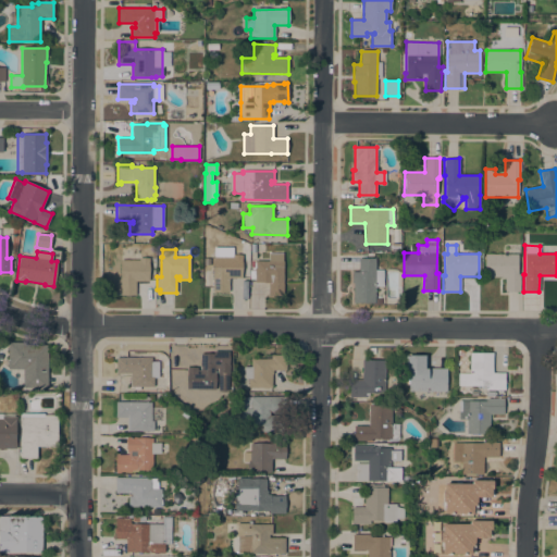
[(283,254),(283,261),(283,296),(268,296),(268,283),(255,283),(255,261),(269,261),(269,254),(283,254)]
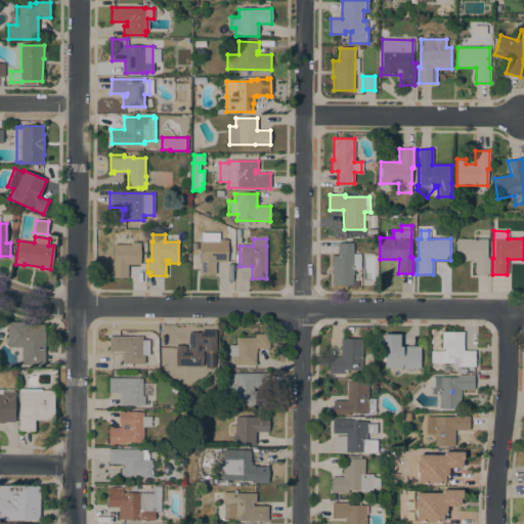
[(487,239),(487,258),(489,258),(489,274),(475,274),(475,261),(455,261),(456,238),(487,239)]
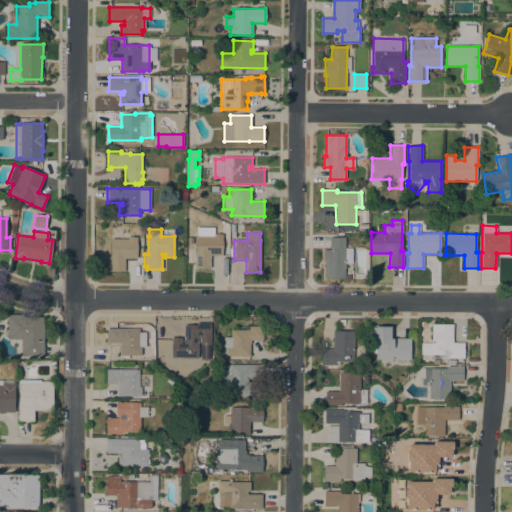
[(213,236),(213,234),(222,234),(222,238),(222,256),(210,255),(210,268),(196,268),(196,236),(213,236)]
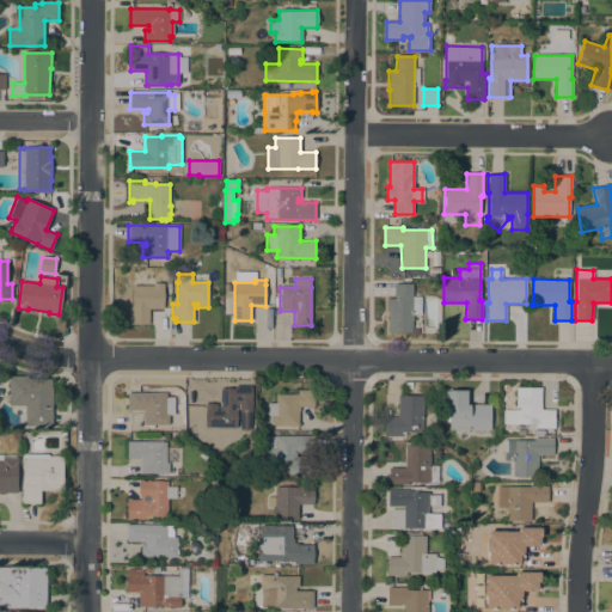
[(153,286),(153,283),(164,283),(164,288),(163,308),(150,308),(150,324),(132,324),(133,286),(153,286)]
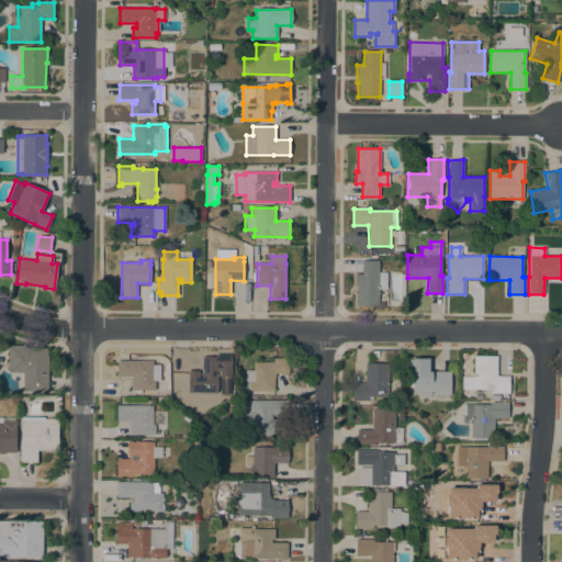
[(379,272),(386,272),(386,289),(379,289),(379,302),(383,302),(383,307),(377,307),(377,306),(356,306),(357,285),(355,285),(355,274),(361,274),(361,260),(379,260),(379,272)]
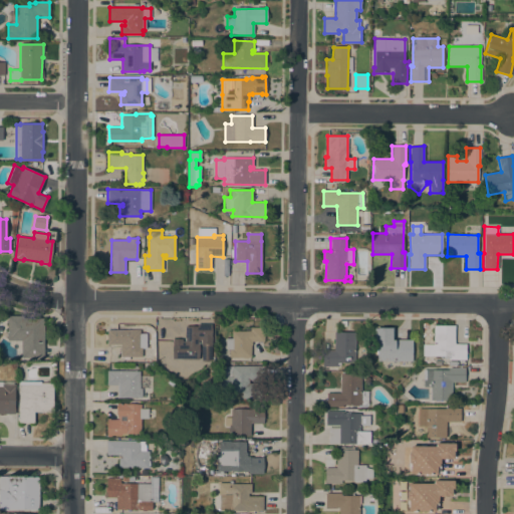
[(21,340),(7,340),(8,316),(23,316),(23,318),(44,318),(43,358),(20,358),(21,340)]
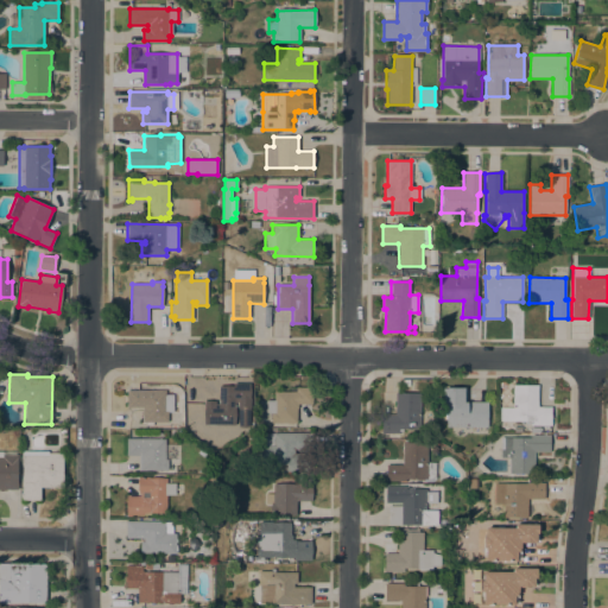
[(238,428),(238,401),(235,401),(235,425),(229,425),(229,434),(210,434),(210,425),(204,425),(203,401),(215,401),(215,404),(219,404),(219,386),(233,386),(233,384),(249,384),(249,398),(251,398),(251,406),(249,406),(249,428),(238,428)]
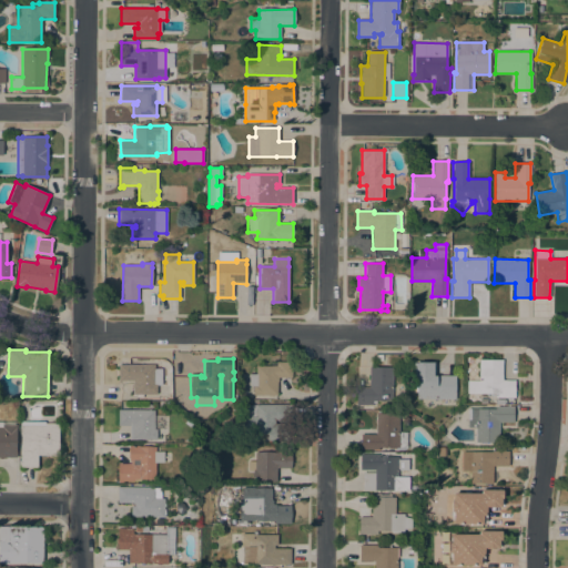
[(503,359),(503,381),(515,381),(515,397),(495,397),(495,394),(494,394),(494,396),(490,396),(490,394),(466,394),(466,381),(478,381),(478,359),(503,359)]
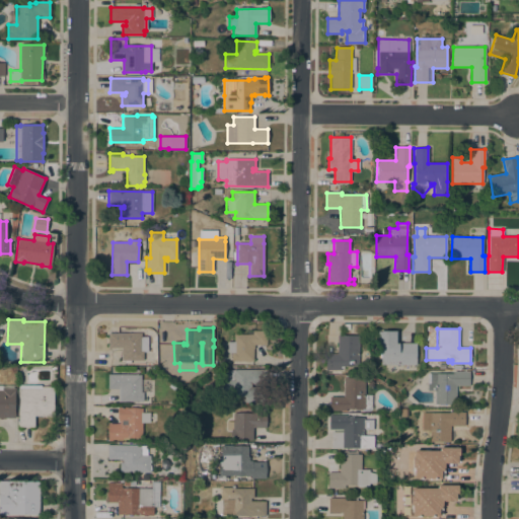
[(252,335),(252,330),(267,330),(267,345),(253,345),(253,349),(252,349),(252,361),(231,361),(231,353),(227,353),(227,342),(234,342),(234,335),(252,335)]
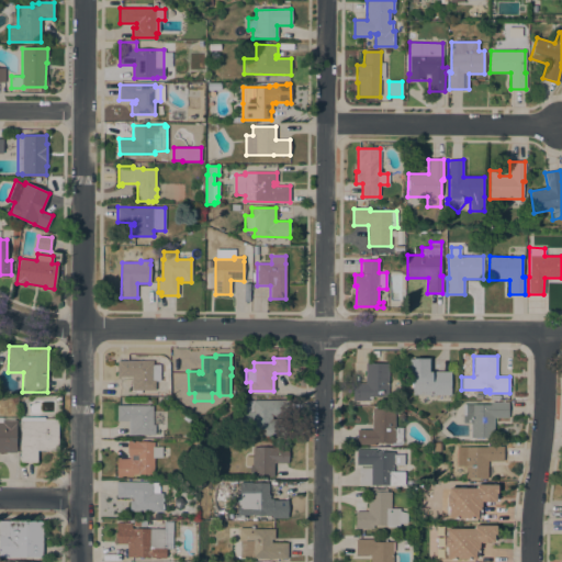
[(430,371),(450,371),(450,395),(416,394),(417,374),(414,374),(414,359),(430,359),(430,371)]
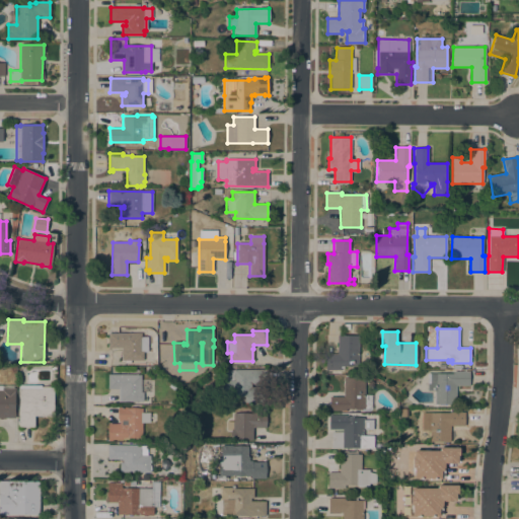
[(141,334),(141,337),(148,337),(148,352),(143,352),(143,361),(130,361),(130,363),(124,363),(125,360),(121,360),(121,348),(108,348),(108,334),(141,334)]
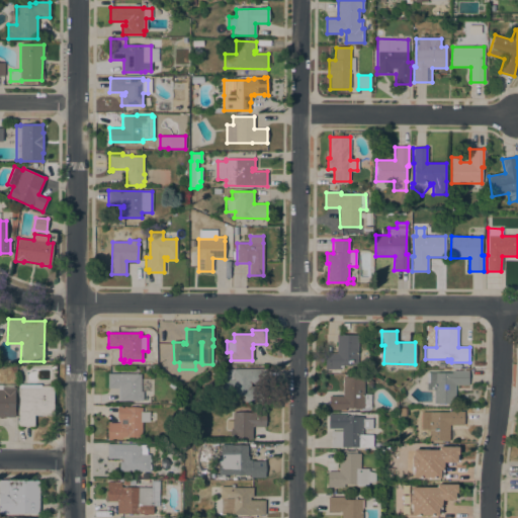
[(358,335),(357,365),(347,365),(347,366),(344,366),(344,365),(343,365),(343,367),(339,367),(339,369),(325,369),(325,353),(336,353),(337,335),(358,335)]
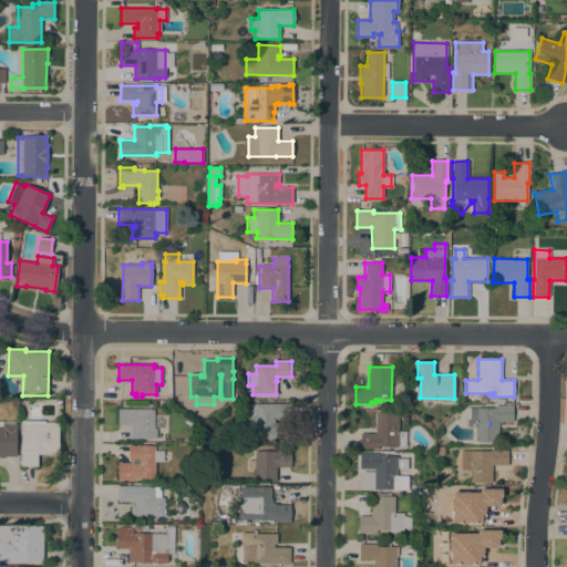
[(290,404),(290,420),(275,419),(275,423),(288,423),(288,440),(267,440),(267,433),(245,433),(245,404),(255,404),(255,403),(290,404)]
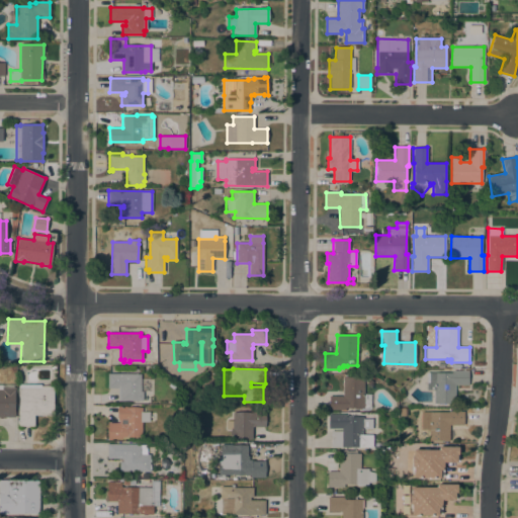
[(452,373),(452,370),(468,370),(468,385),(455,385),(454,404),(433,404),(434,391),(426,391),(426,372),(452,373)]
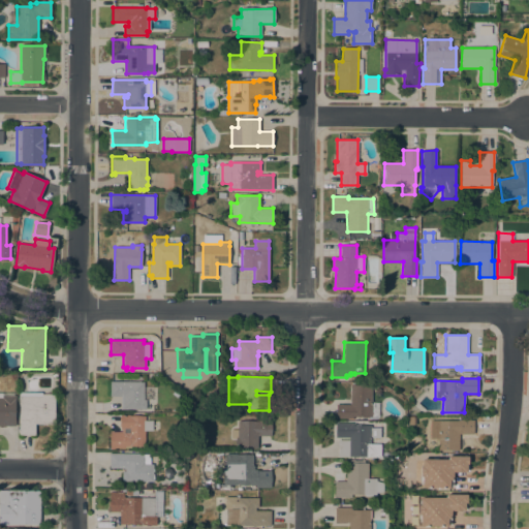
[(144,382),(144,400),(146,400),(146,409),(121,409),(121,397),(110,397),(110,381),(144,382)]
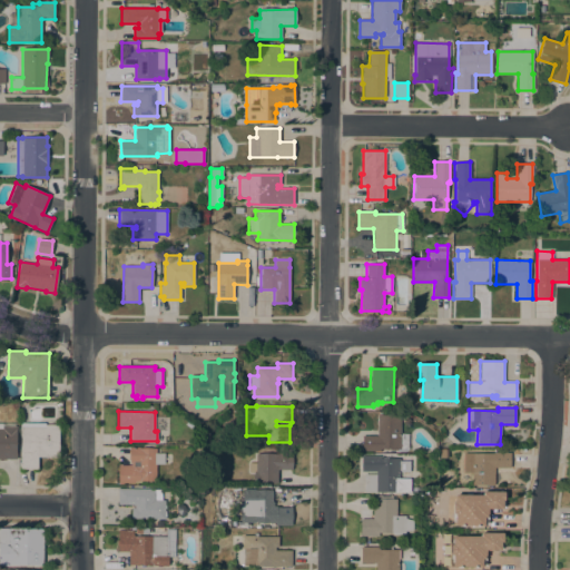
[(377,435),(377,414),(400,415),(400,433),(409,434),(409,449),(380,449),(380,451),(362,451),(362,435),(367,435),(377,435)]
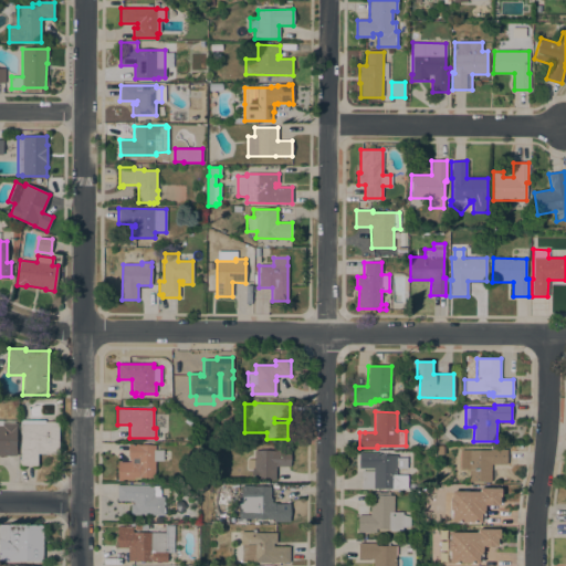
[(0,420),(16,420),(16,423),(17,423),(17,428),(16,428),(16,456),(0,456),(0,420)]
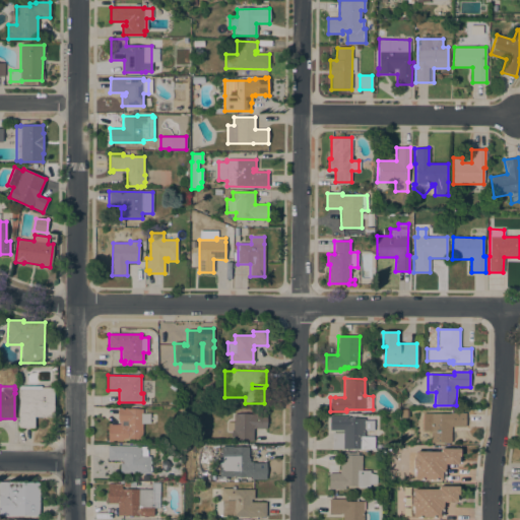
[(41,386),(41,387),(54,387),(54,417),(44,417),(35,417),(35,428),(18,428),(18,423),(18,386),(41,386)]
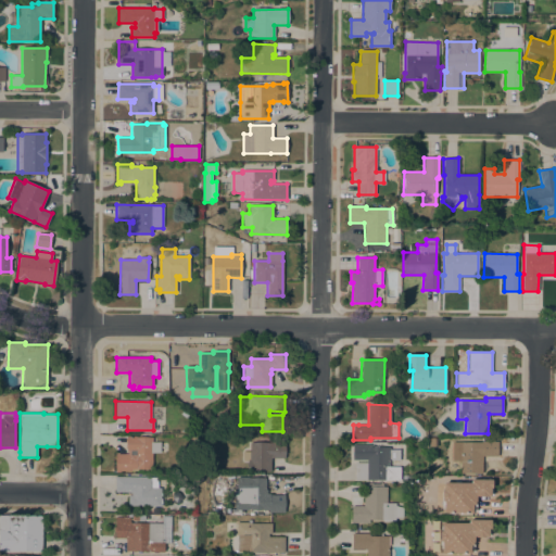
[(152,437),(152,442),(160,442),(160,453),(152,453),(152,469),(138,469),(138,470),(130,469),(130,471),(119,471),(119,472),(115,472),(115,453),(119,453),(119,454),(128,454),(128,452),(126,452),(126,449),(125,449),(125,440),(126,440),(126,437),(136,437),(152,437)]
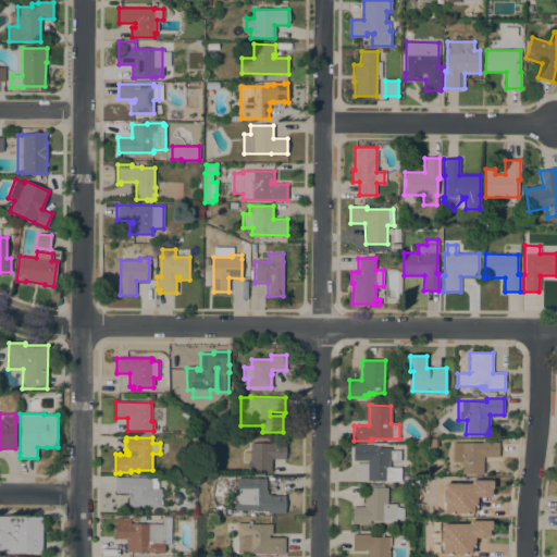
[(482,443),(482,442),(498,442),(498,457),(483,457),(483,474),(460,474),(460,461),(453,461),(453,443),(482,443)]
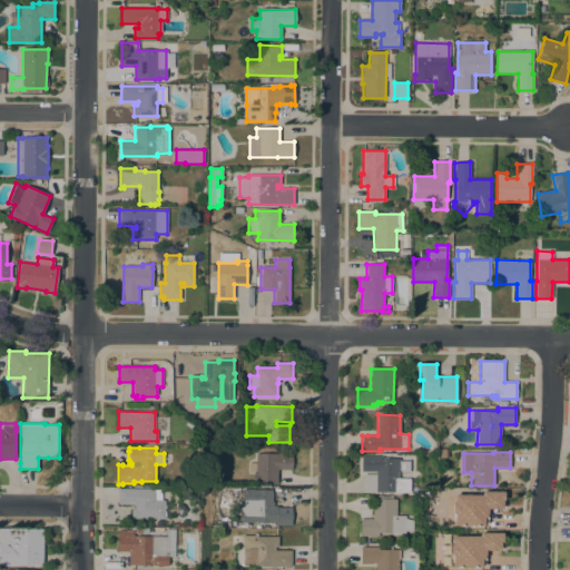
[(277,470),(277,483),(254,483),(254,472),(248,472),(248,463),(255,463),(255,454),(276,454),(276,453),(292,453),(292,470),(291,470),(277,470)]
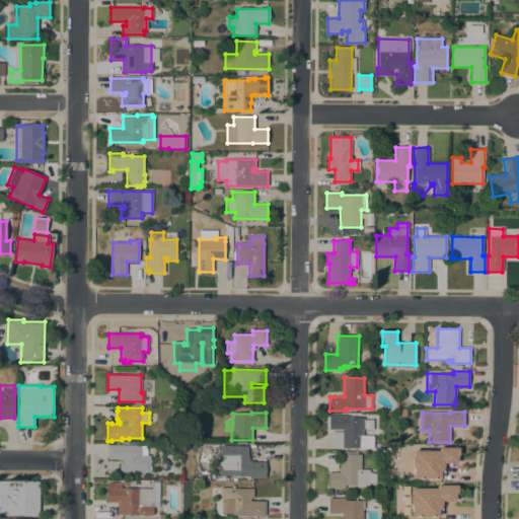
[(331,448),(331,432),(343,432),(343,429),(328,429),(328,416),(349,416),(349,417),(363,417),(363,420),(373,420),(373,430),(363,430),(363,436),(373,436),(373,448),(331,448)]
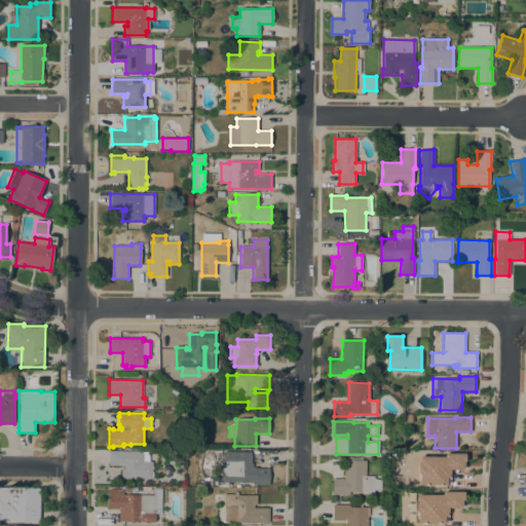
[(152,463),(153,463),(153,468),(152,468),(152,472),(153,472),(153,477),(152,477),(152,479),(121,479),(121,470),(124,470),(124,465),(109,465),(109,451),(149,451),(149,461),(152,461),(152,463)]
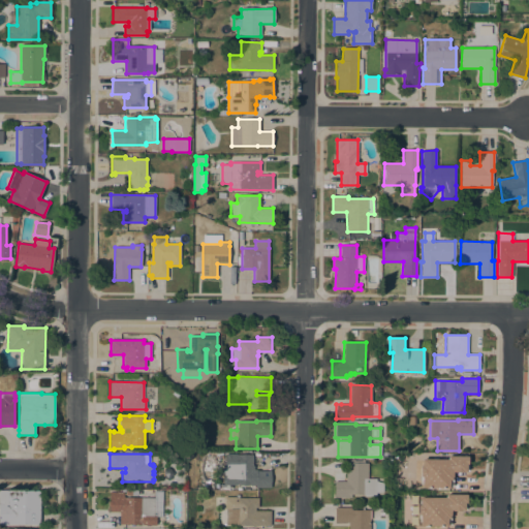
[(223,474),(225,474),(225,454),(237,454),(237,455),(252,455),(252,466),(254,466),(254,469),(256,469),(256,471),(269,471),(269,470),(271,470),(271,488),(255,488),(255,485),(223,485),(223,474)]
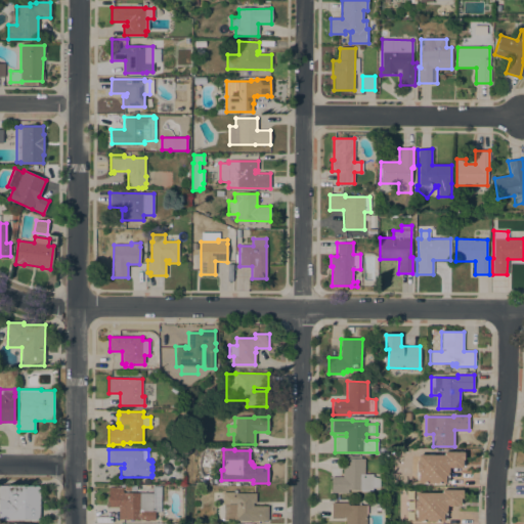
[(464,452),(464,461),(462,461),(462,468),(448,468),(448,473),(448,482),(445,482),(445,483),(418,483),(418,479),(417,479),(417,476),(416,475),(416,474),(416,473),(417,472),(417,463),(418,463),(418,454),(443,455),(443,451),(464,452)]
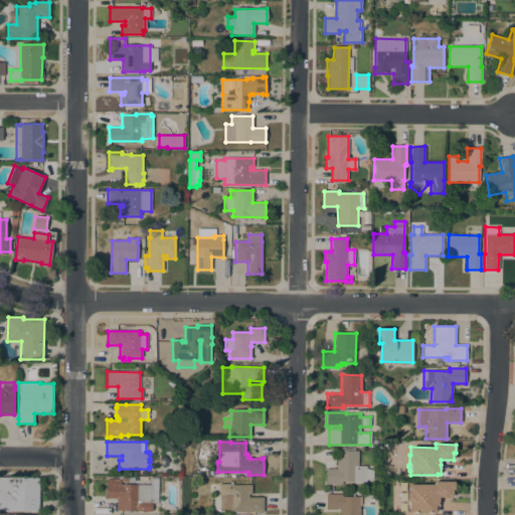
[(358,467),(366,467),(366,469),(373,471),(372,484),(356,483),(356,482),(339,482),(339,485),(325,485),(325,469),(337,469),(337,451),(340,451),(340,449),(354,449),(354,451),(358,451),(358,467)]
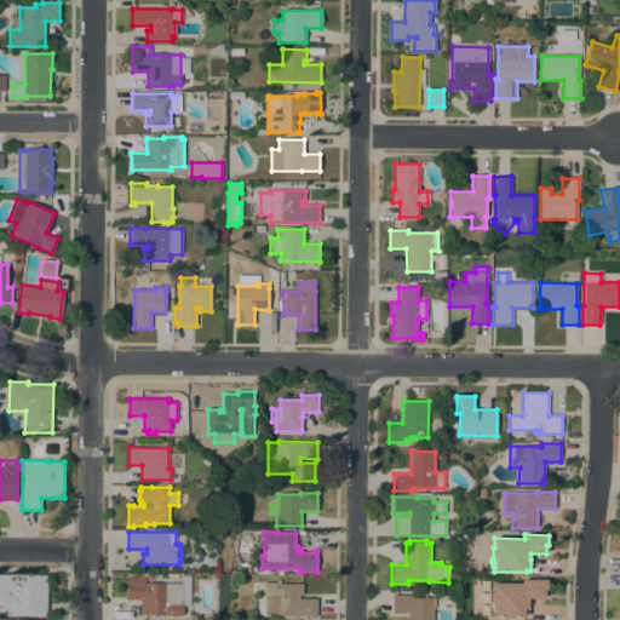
[(0,575),(47,575),(47,615),(10,614),(10,615),(0,615),(0,575)]
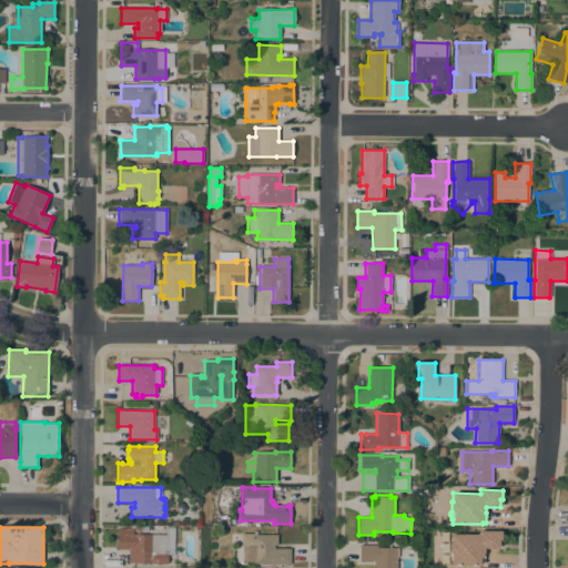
[(133,528),(133,534),(165,535),(165,527),(174,527),(174,555),(168,555),(168,564),(151,564),(128,563),(129,549),(118,549),(118,528),(119,528),(133,528)]
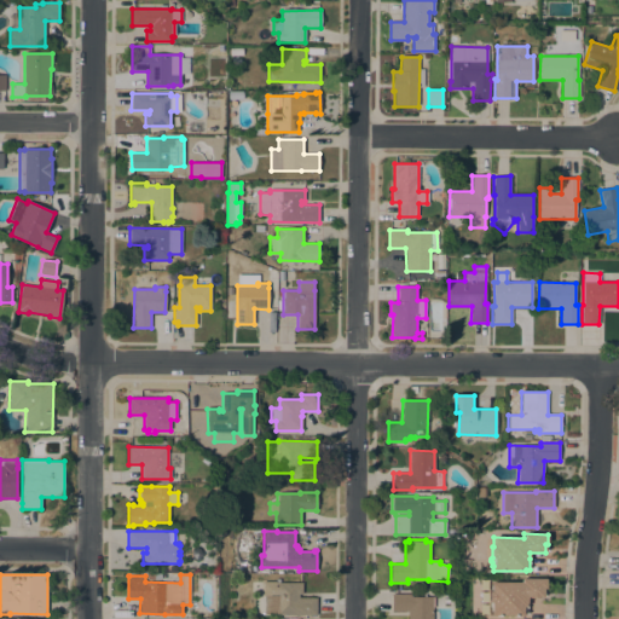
[(547,579),(547,589),(544,589),(543,597),(528,597),(527,603),(527,614),(524,614),(524,615),(492,615),(492,612),(490,612),(490,608),(490,607),(489,607),(489,606),(489,603),(490,602),(490,591),(491,591),(491,582),(521,583),(521,578),(547,579)]
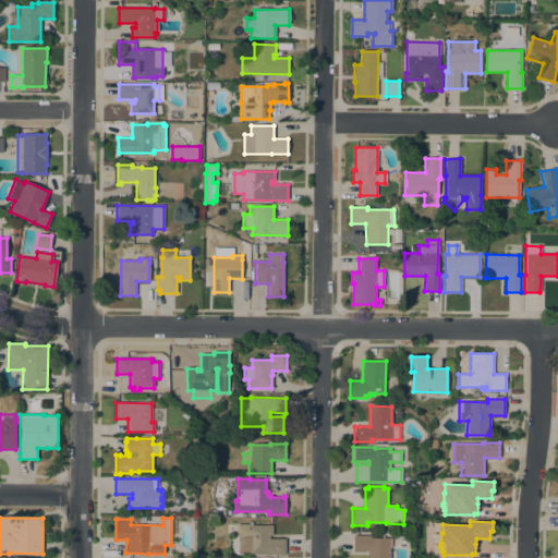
[(271,525),(271,536),(269,536),(269,538),(286,538),(286,555),(250,555),(250,554),(237,554),(237,524),(249,524),(249,525),(271,525)]
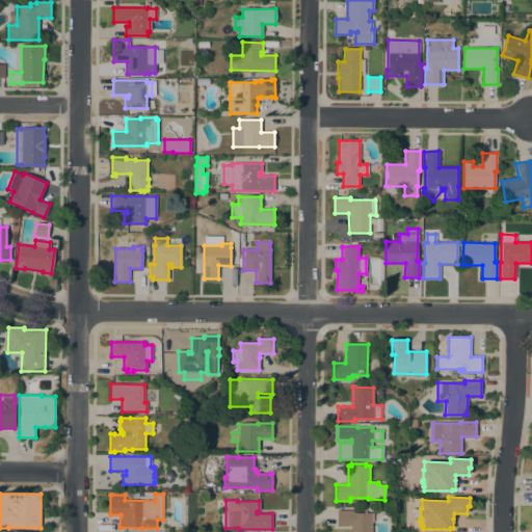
[(372,531),(350,531),(350,526),(337,526),(337,510),(352,510),(352,513),(372,513),(372,531)]
